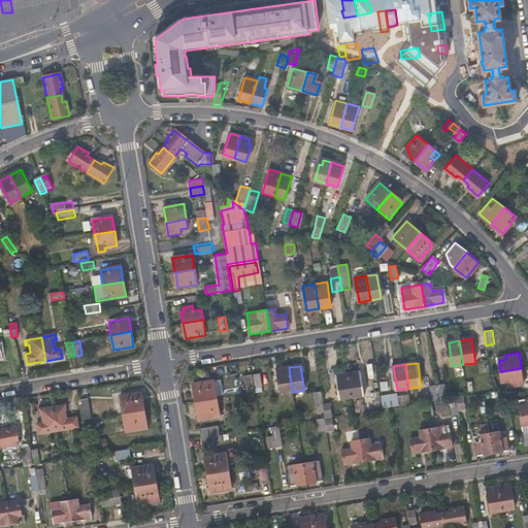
[(281,394),(292,392),(289,367),(276,369),(281,394)]
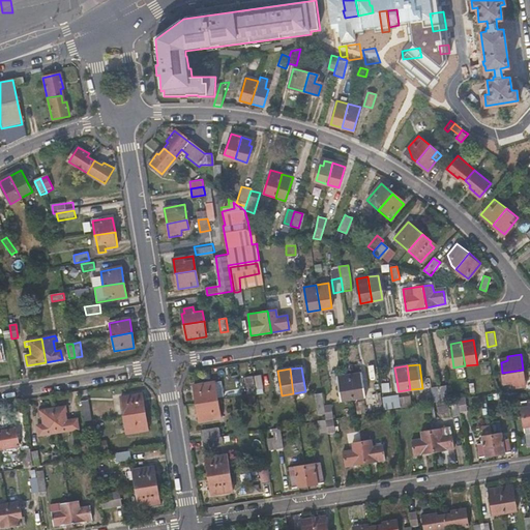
[(525,384),(523,370),(502,373),(504,383),(511,382),(512,386),(525,384)]
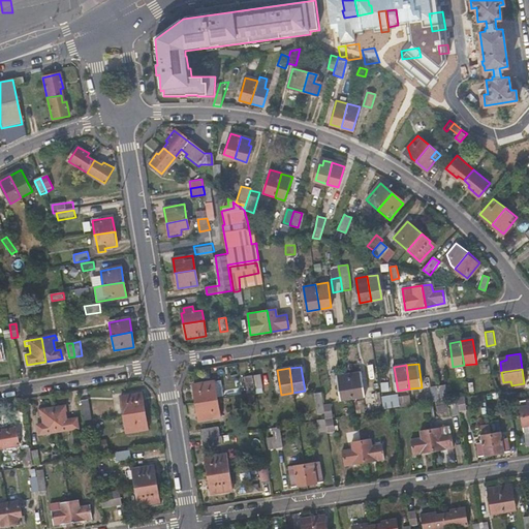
[(349,374),(352,398),(365,396),(361,372),(349,374)]
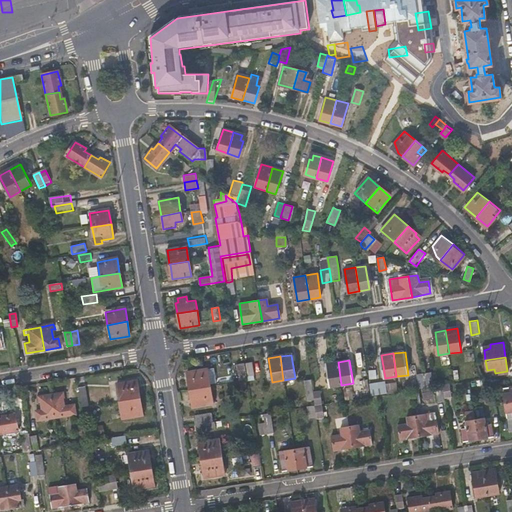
[(237,364),(238,372),(240,380),(248,378),(247,376),(254,375),(252,362),(237,364)]
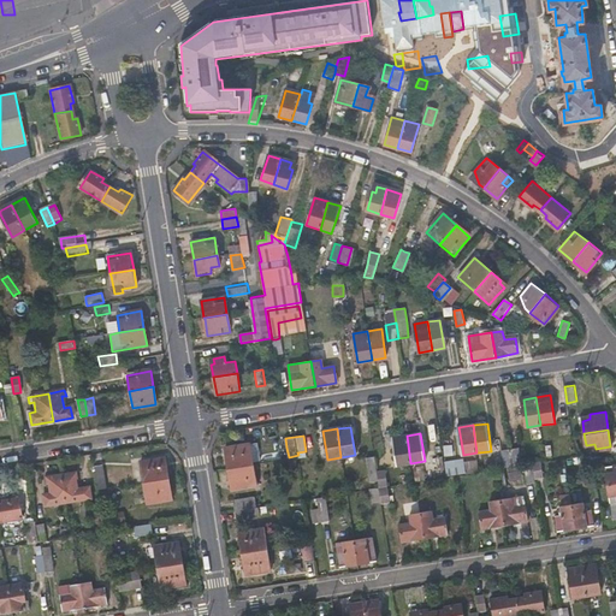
[(397,466),(410,463),(407,436),(392,438),(397,466)]
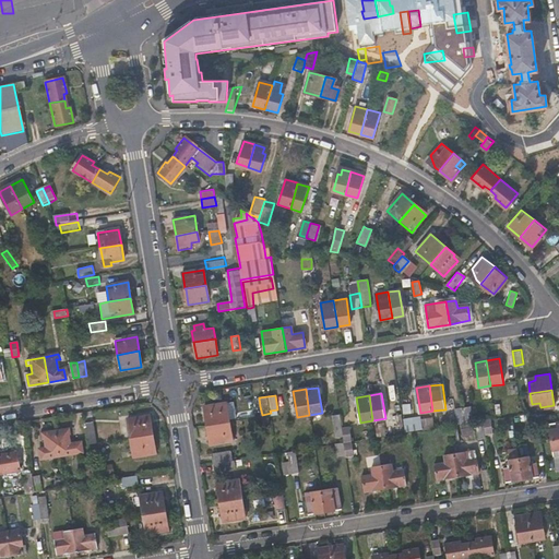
[(233,411),(232,406),(232,401),(204,405),(207,425),(230,421),(228,412),(233,411)]
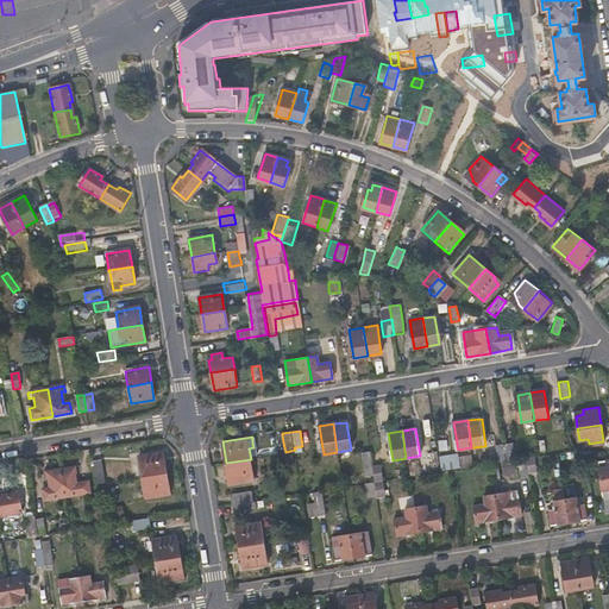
[(446,439),(437,440),(439,452),(449,451),(446,439)]
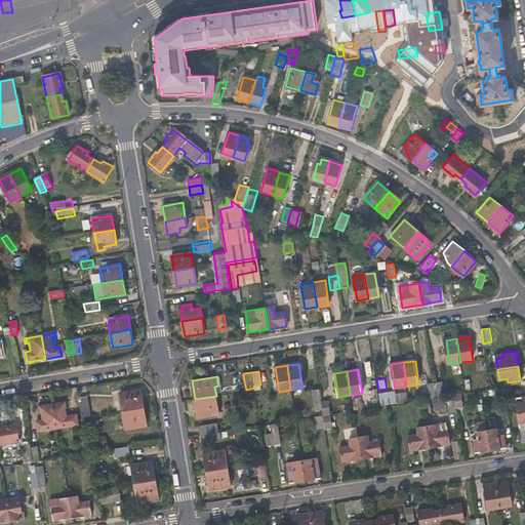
[(428,385),(429,392),(431,399),(444,397),(442,382),(428,385)]
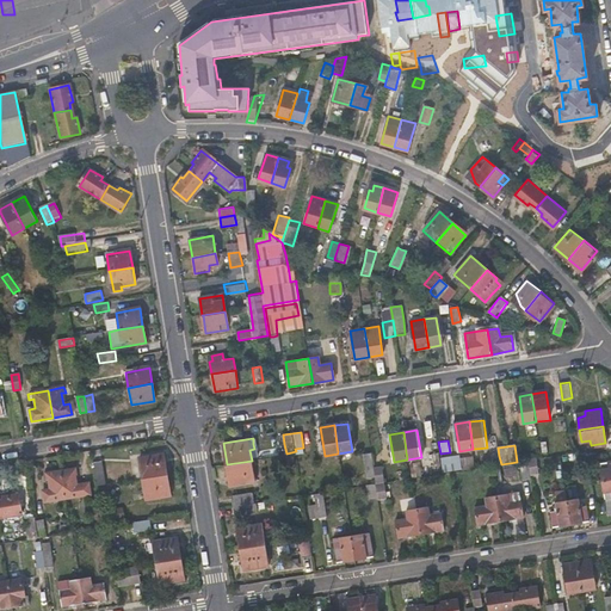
[(369,477),(372,477),(376,476),(372,452),(364,455),(369,477)]
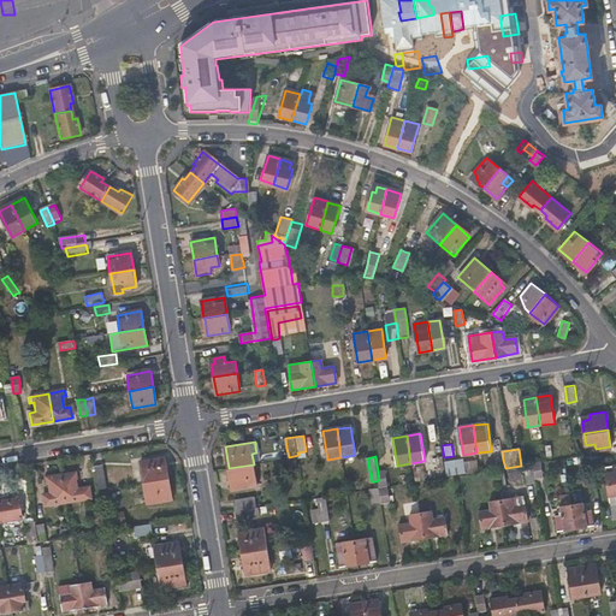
[(582,461),(592,474),(600,472),(599,468),(606,466),(608,466),(606,456),(582,461)]
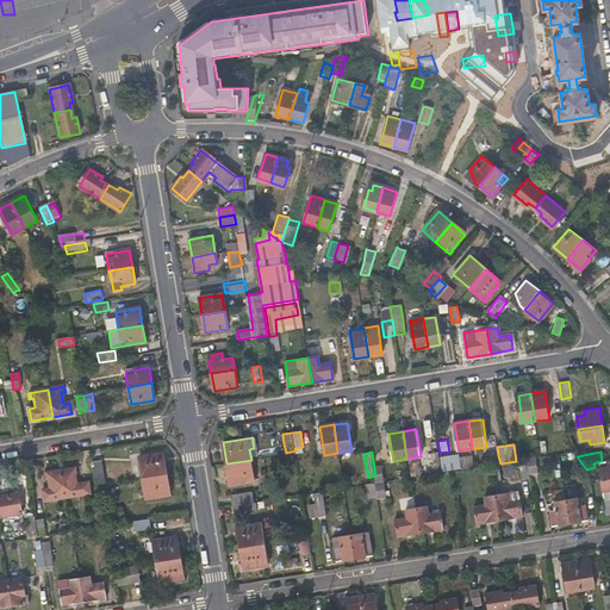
[(142,479),(167,474),(163,454),(138,459),(142,479)]
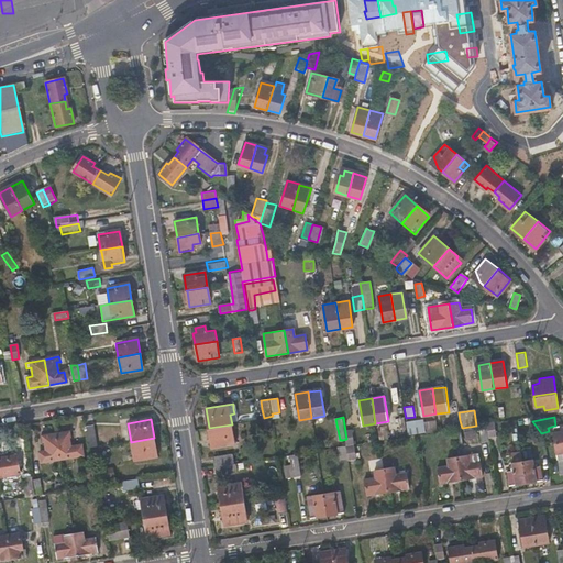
[(423,419),(415,420),(405,422),(407,434),(426,432),(423,419)]
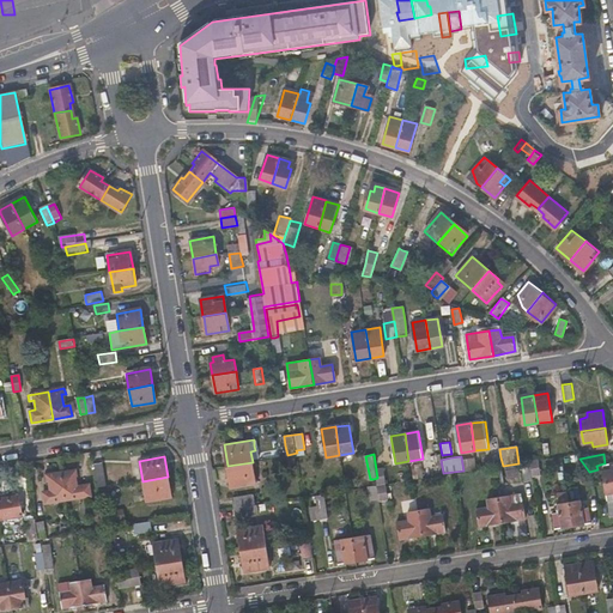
[(540,460),(532,461),(532,465),(534,477),(542,475),(540,460)]
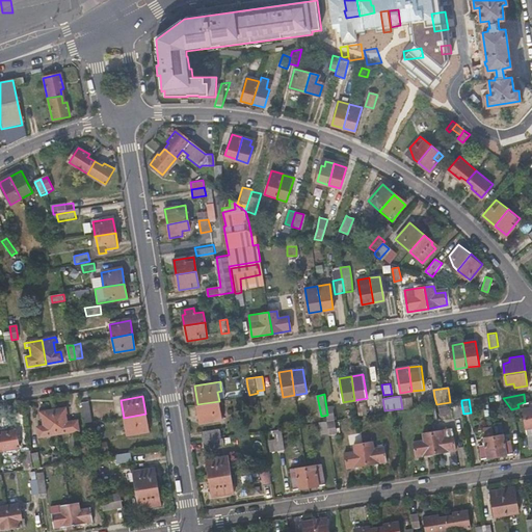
[(219,401),(197,404),(201,422),(221,419),(219,401)]
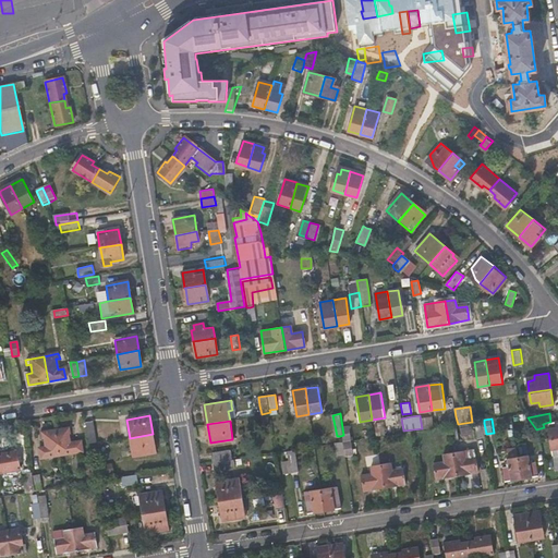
[(85,424),(87,435),(89,445),(97,444),(94,423),(85,424)]
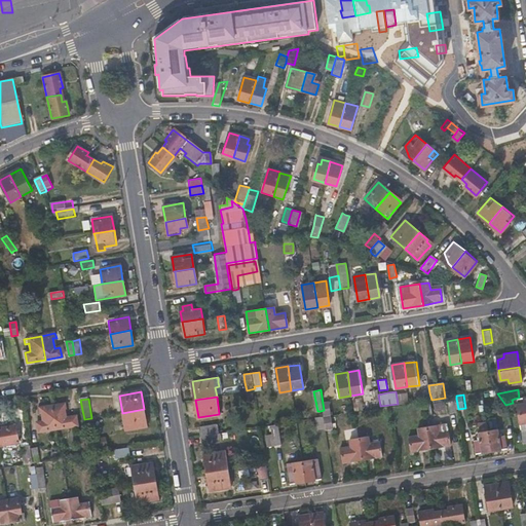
[(456,399),(453,399),(450,400),(452,414),(459,413),(458,409),(456,399)]
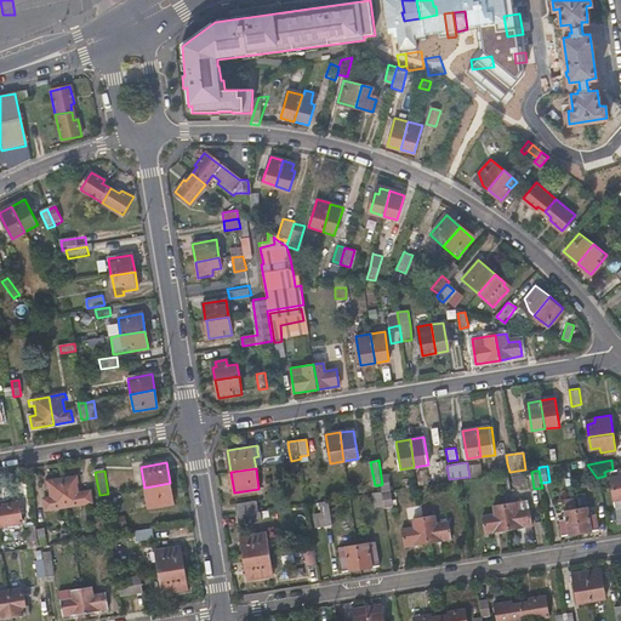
[(66,505),(69,505),(91,501),(90,490),(78,491),(75,474),(61,477),(66,505)]
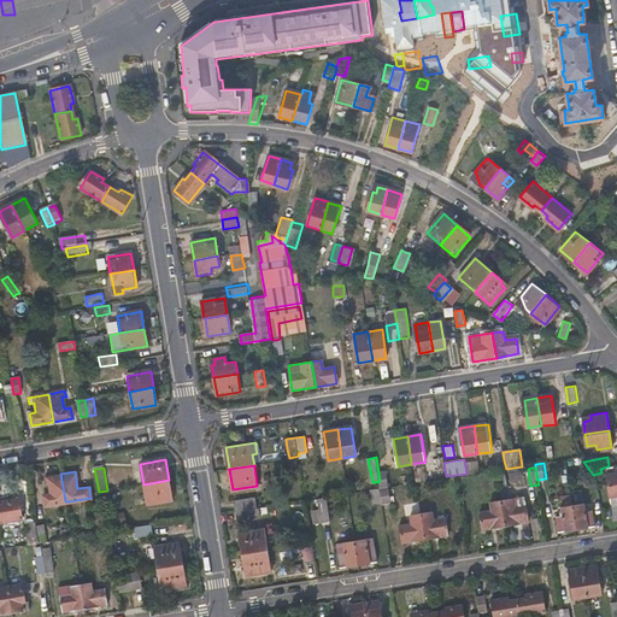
[(65,501),(60,474),(47,476),(51,493),(43,494),(46,505),(65,501)]
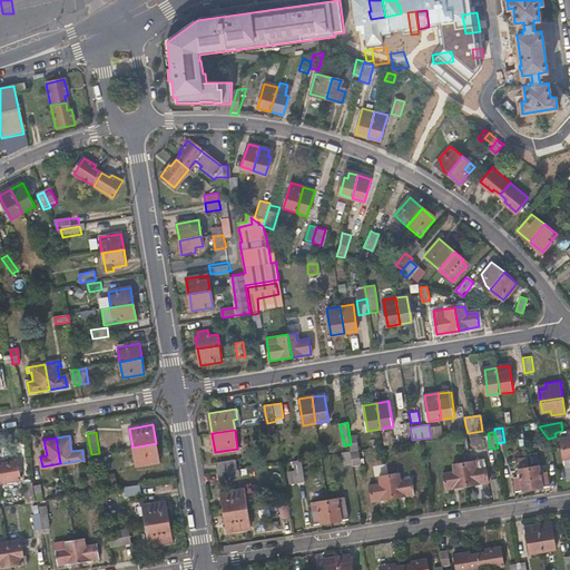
[(136,465),(147,464),(158,462),(156,443),(133,448),(136,465)]
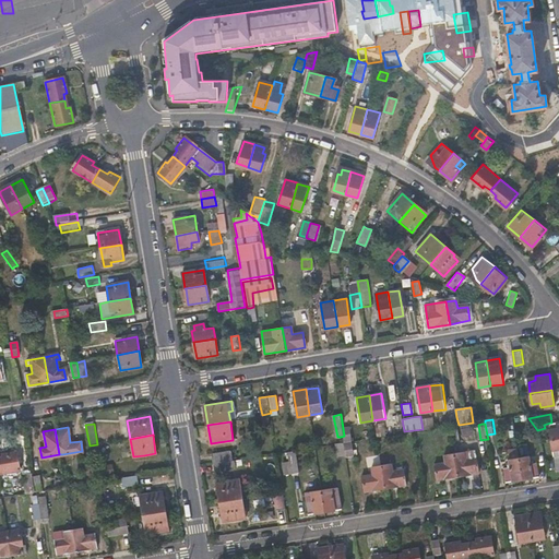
[(354,456),(352,441),(345,442),(344,442),(346,458),(354,456)]
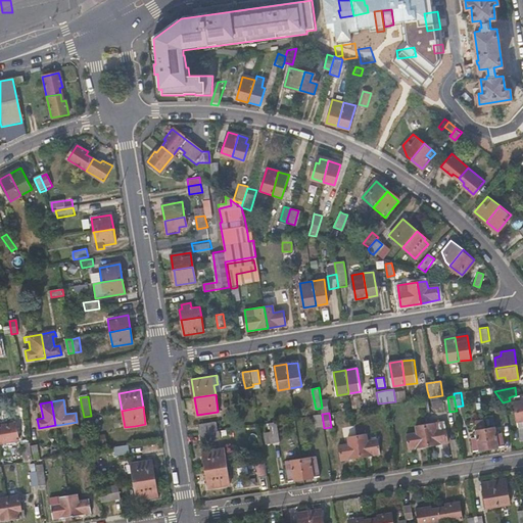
[(322,414),(318,415),(315,415),(317,429),(324,428),(322,414)]
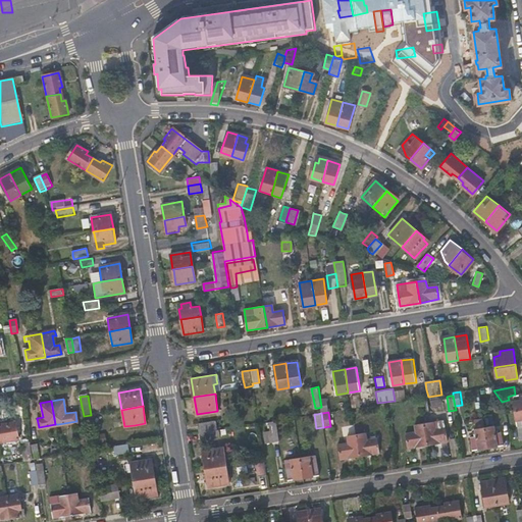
[(410,448),(428,445),(424,423),(423,413),(409,416),(410,425),(416,424),(418,431),(408,433),(410,448)]
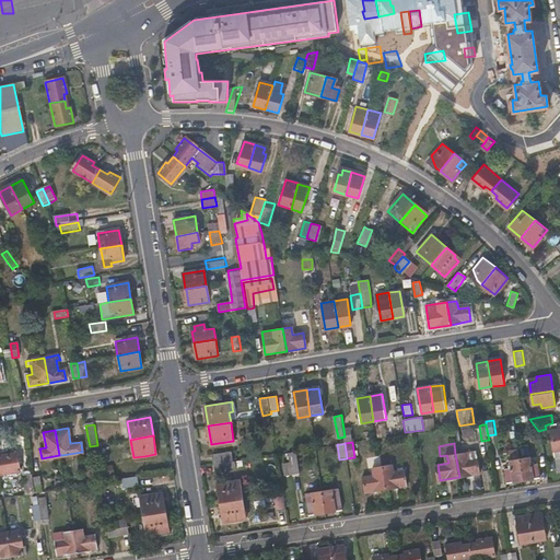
[(539,450),(538,450),(537,450),(541,469),(547,468),(539,450)]
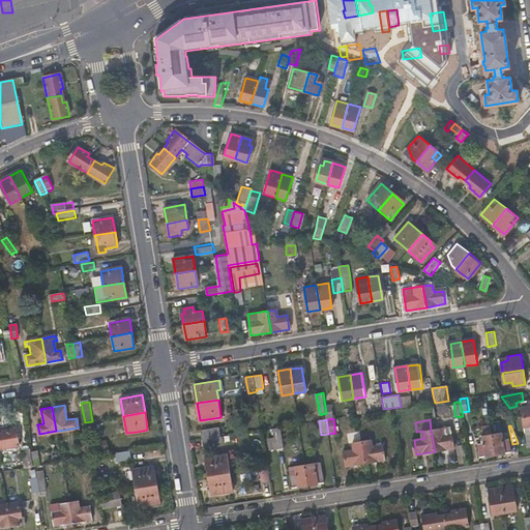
[(273,429),(274,439),(276,448),(284,447),(281,427),(273,429)]
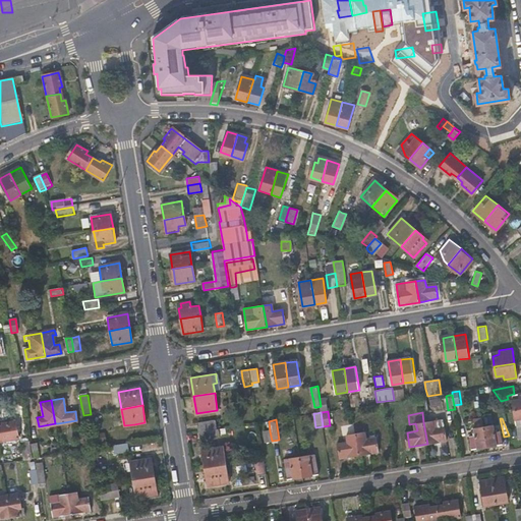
[(355,422),(357,433),(365,432),(364,427),(368,426),(367,419),(355,422)]
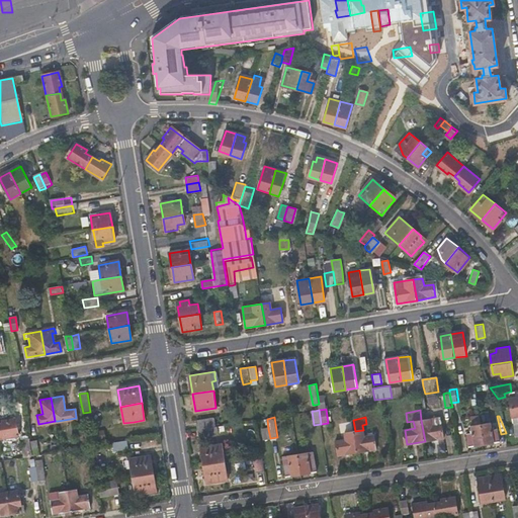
[(421,420),(425,441),(444,438),(441,417),(421,420)]
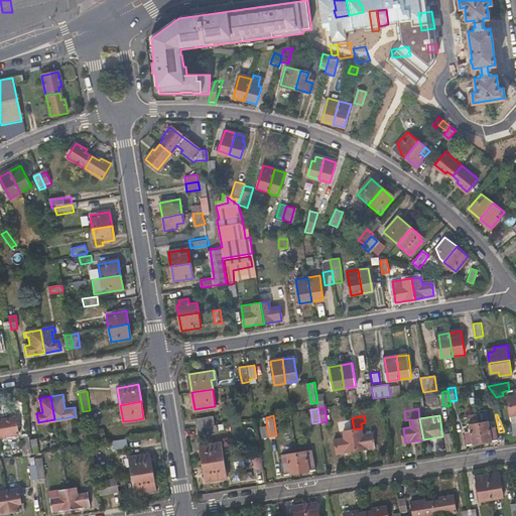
[(197,419),(198,428),(215,425),(213,416),(197,419)]
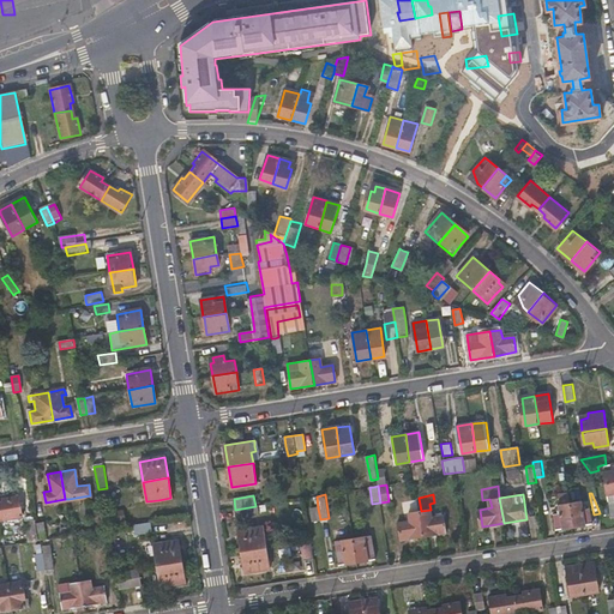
[(0,503),(0,518),(22,516),(19,497),(2,499),(2,503),(0,503)]
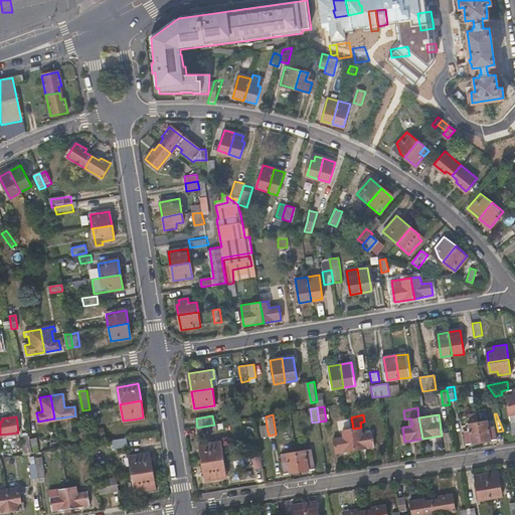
[(480,422),(483,442),(497,440),(495,427),(489,427),(488,421),(480,422)]
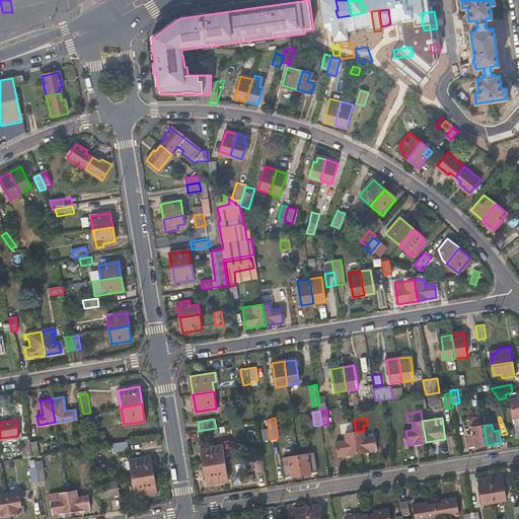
[(472,428),(472,431),(473,435),(469,435),(471,448),(487,445),(484,426),(472,428)]
